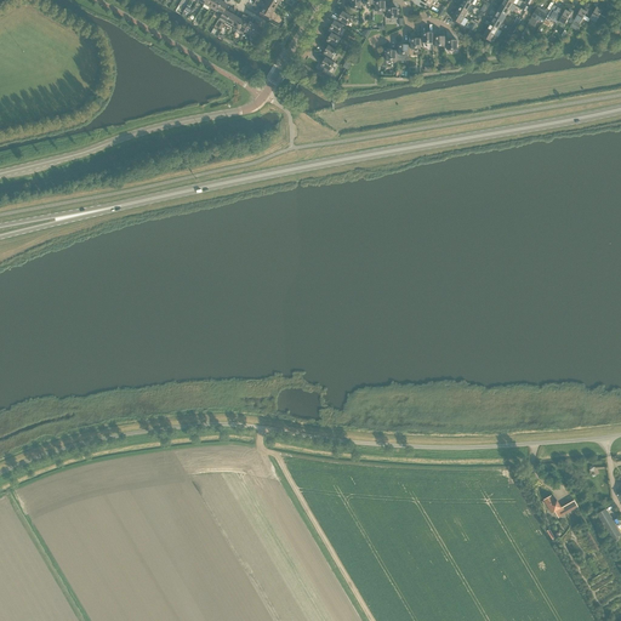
[(216,12),(222,1),(218,0),(214,0),(210,9),(216,12)]
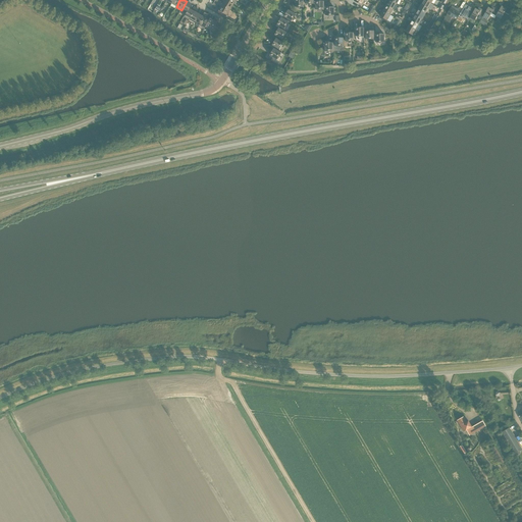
[(389,0),(385,0),(388,2),(387,5),(386,6),(394,10),(397,5),(389,0)]
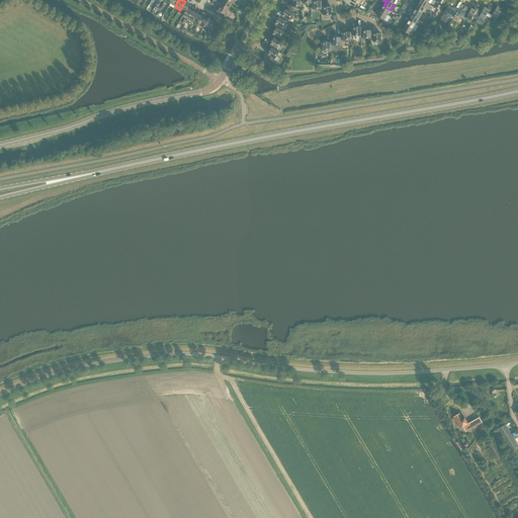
[(422,0),(419,0),(421,0),(419,4),(418,5),(425,9),(428,10),(431,5),(428,3),(428,4),(422,0)]
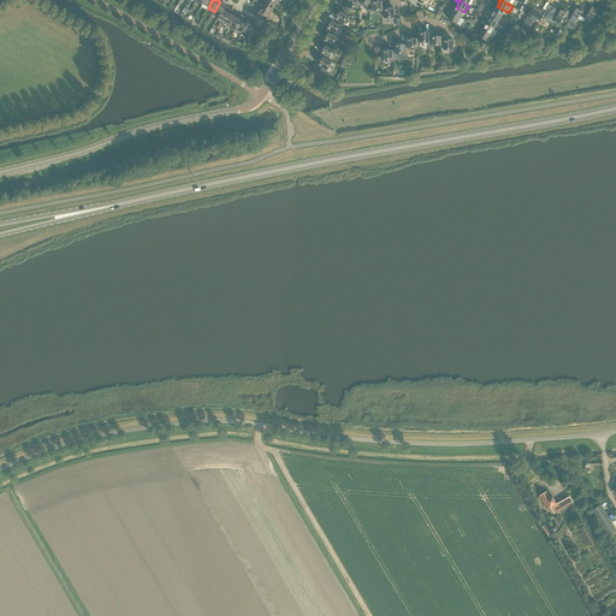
[(223,11),(226,5),(220,1),(214,12),(219,16),(220,16),(223,11)]
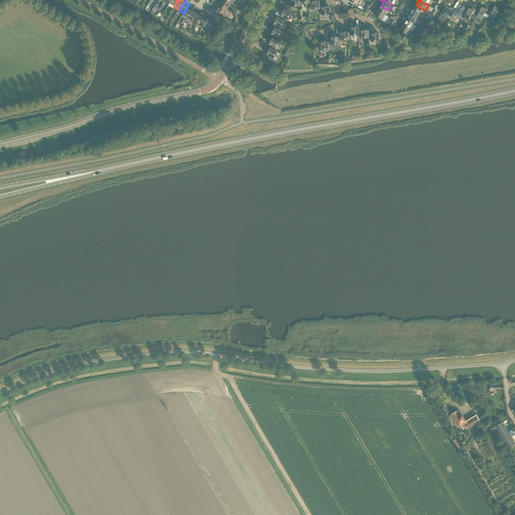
[(221,1),(218,6),(226,10),(229,5),(221,1)]
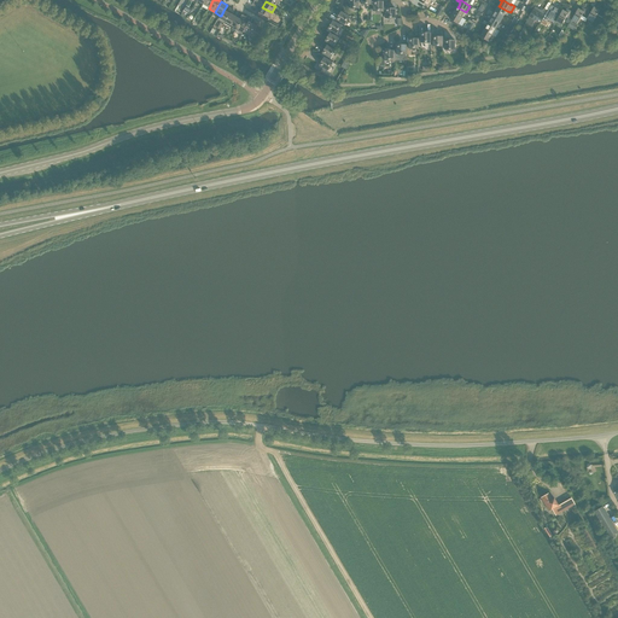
[(374,6),(374,12),(384,12),(384,1),(373,1),(373,6),(374,6)]
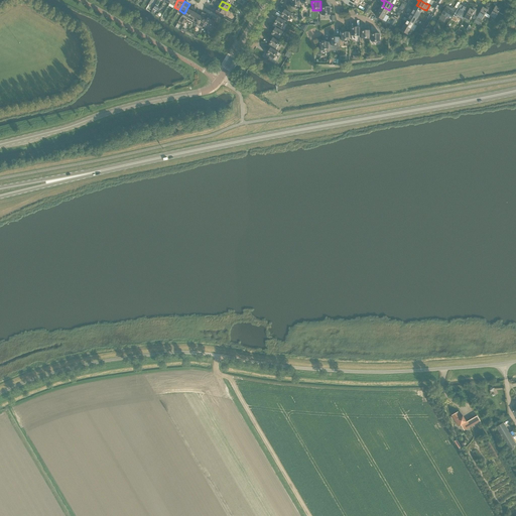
[(494,10),(490,16),(495,19),(499,12),(503,15),(506,9),(501,6),(503,3),(499,1),(493,10),(494,10)]
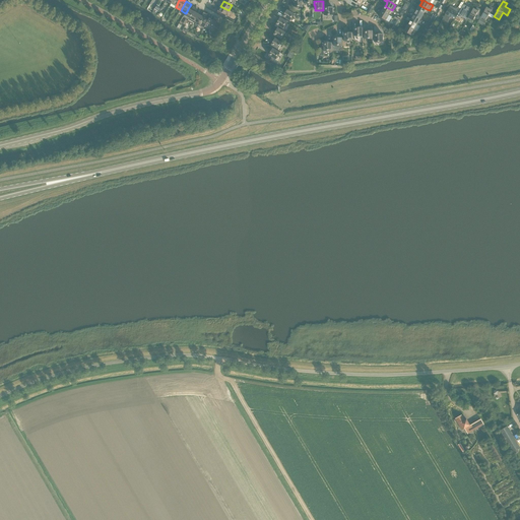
[(229,10),(220,6),(218,5),(213,2),(211,4),(216,7),(218,8),(217,11),(218,11),(220,13),(225,15),(229,10)]
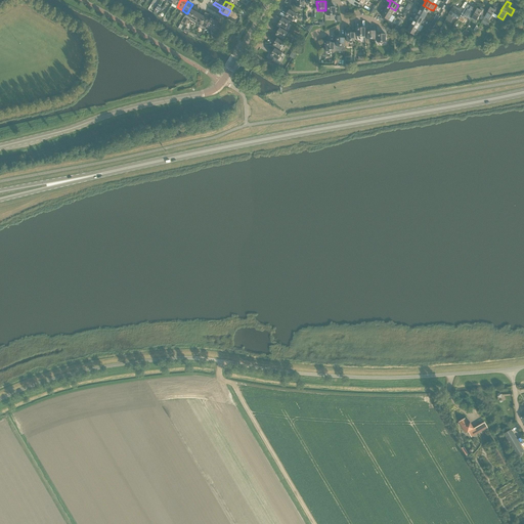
[(423,5),(424,4),(421,2),(419,4),(423,6),(421,9),(420,10),(427,14),(430,9),(423,5)]
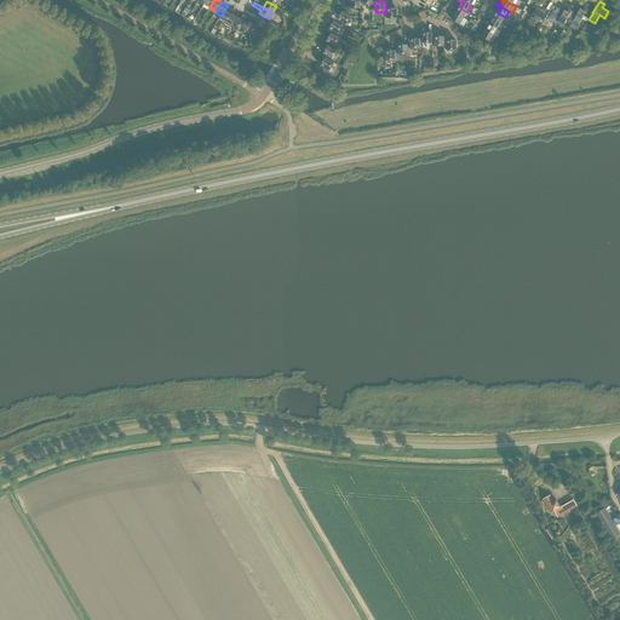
[(593,12),(592,12),(586,9),(589,5),(584,3),(578,13),(573,21),(579,24),(584,17),(589,19),(593,12)]
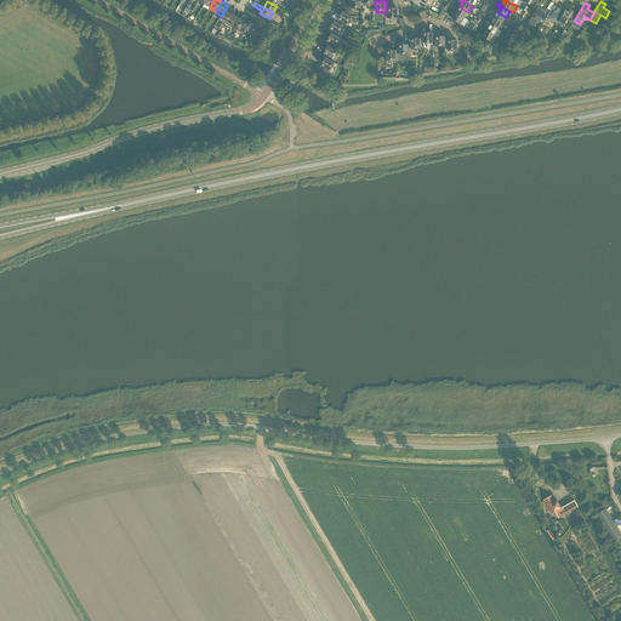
[(460,7),(461,6),(457,4),(455,6),(459,7),(457,12),(456,13),(465,18),(468,12),(460,7)]
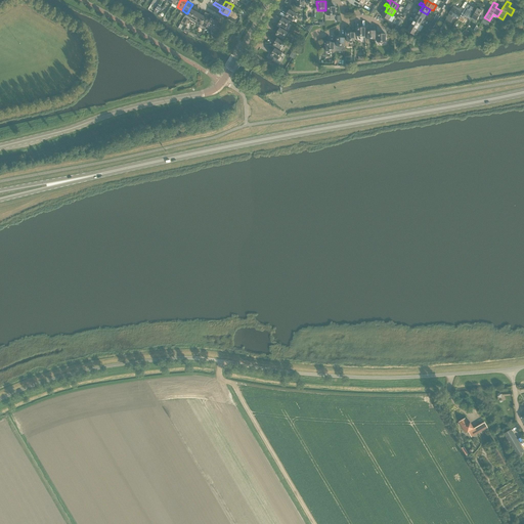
[(488,11),(482,8),(484,5),(480,3),(477,9),(475,13),(472,18),(477,22),(480,15),(484,17),(488,11)]
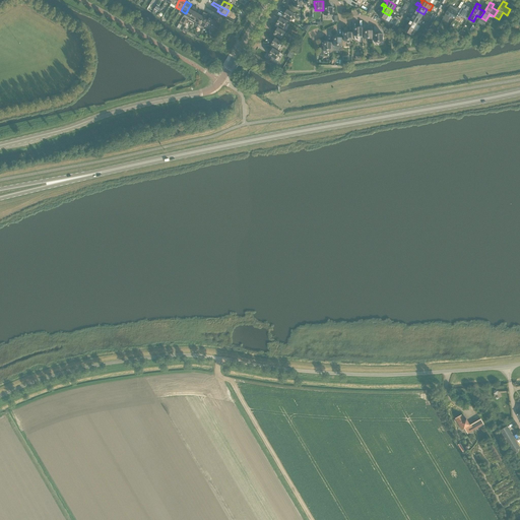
[(467,6),(464,4),(461,9),(458,14),(455,20),(460,22),(463,16),(468,18),(471,13),(473,9),(467,6)]
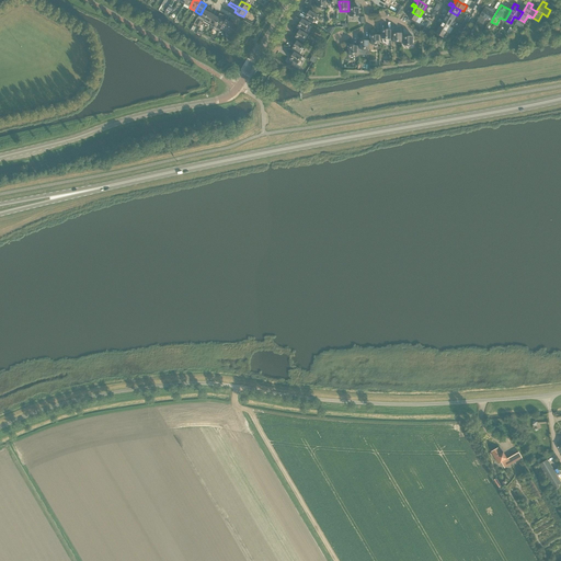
[(487,7),(477,23),(482,25),(485,19),(491,22),(494,15),(497,10),(494,8),(493,10),(490,9),(487,7)]
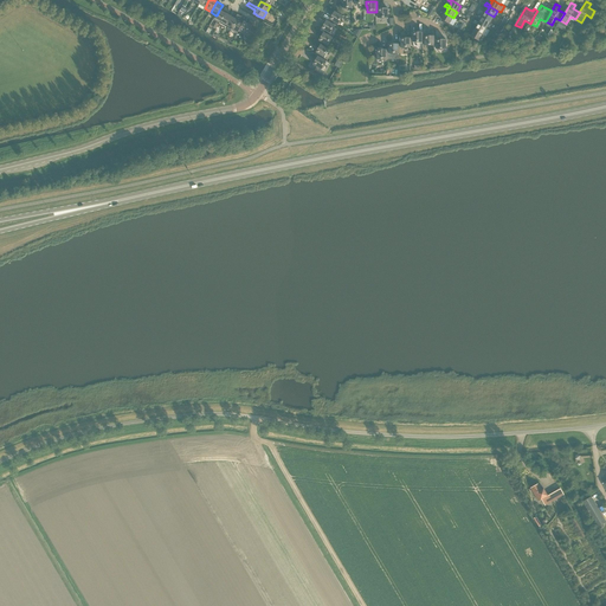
[(446,12),(442,10),(440,8),(439,11),(440,12),(444,14),(442,19),(450,24),(453,18),(445,13),(446,12)]
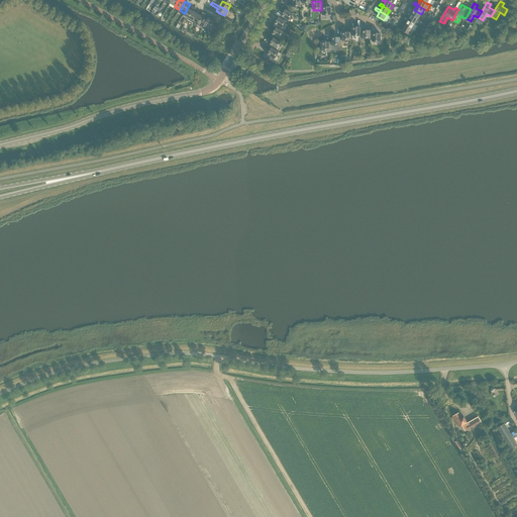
[(414,10),(415,9),(411,7),(410,9),(413,11),(412,14),(411,15),(418,19),(421,14),(414,10)]
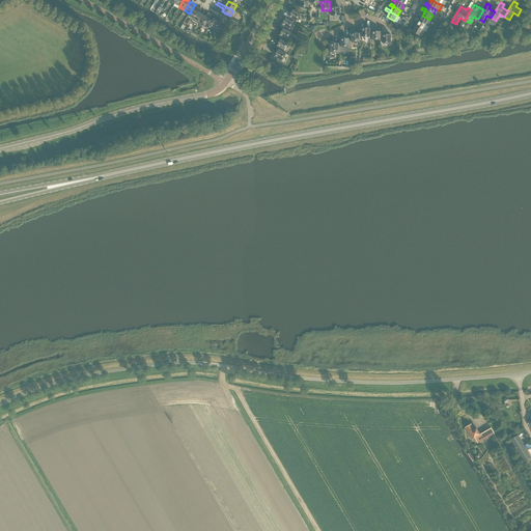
[(197,12),(192,9),(190,14),(189,14),(187,18),(192,21),(197,12)]
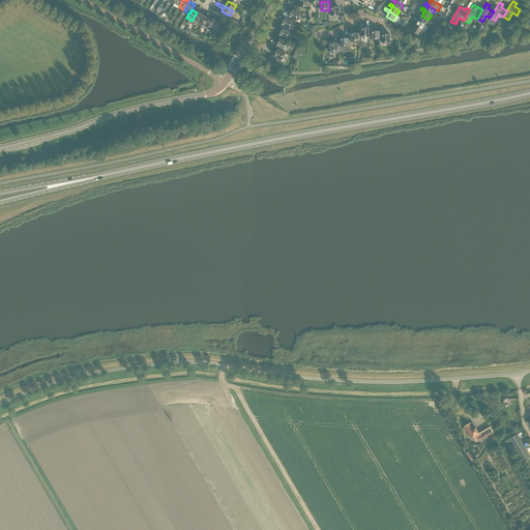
[(296,22),(300,15),(293,10),(289,18),(296,22)]
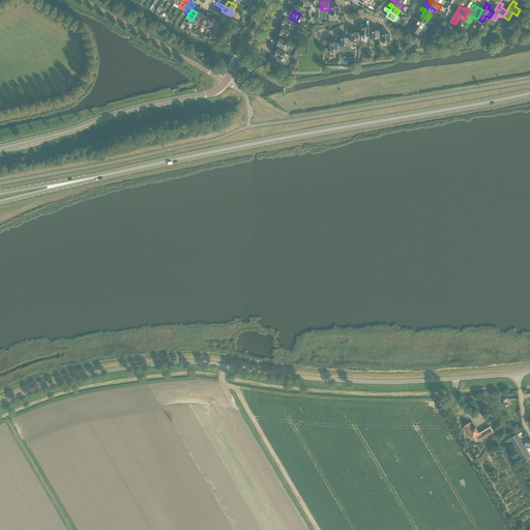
[(197,24),(202,15),(197,12),(192,21),(197,24)]
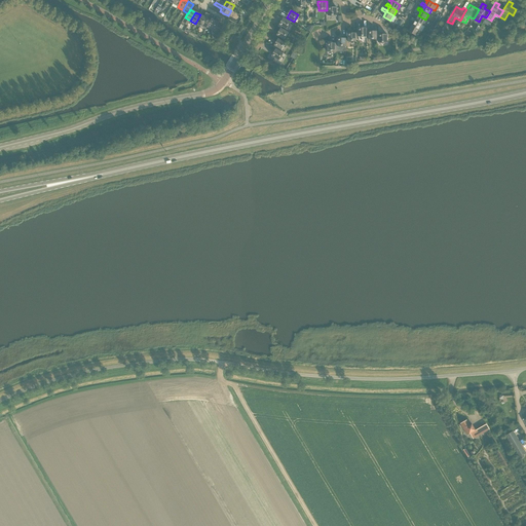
[(415,21),(422,25),(424,26),(427,21),(425,20),(418,15),(419,14),(415,12),(414,14),(417,16),(415,20),(415,21)]
